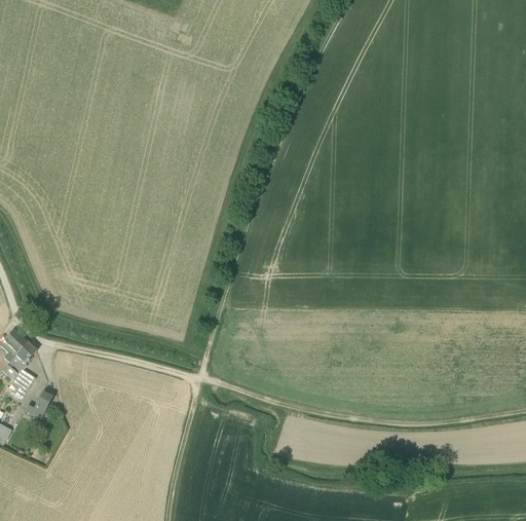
[(27,342),(13,329),(3,340),(4,342),(0,345),(7,352),(8,352),(3,357),(8,362),(9,361),(27,342)]
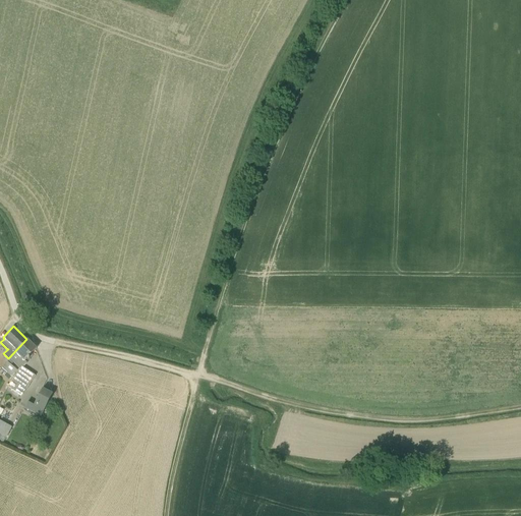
[(23,359),(36,347),(26,339),(9,357),(19,367),(8,386),(20,394),(24,387),(25,388),(35,375),(22,366),(26,361),(23,359)]
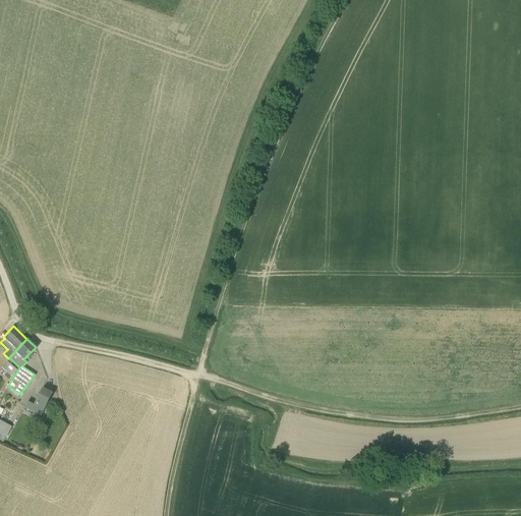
[(9,378),(10,379),(11,378),(10,377),(16,368),(7,360),(6,360),(0,367),(0,370),(8,379),(9,378)]
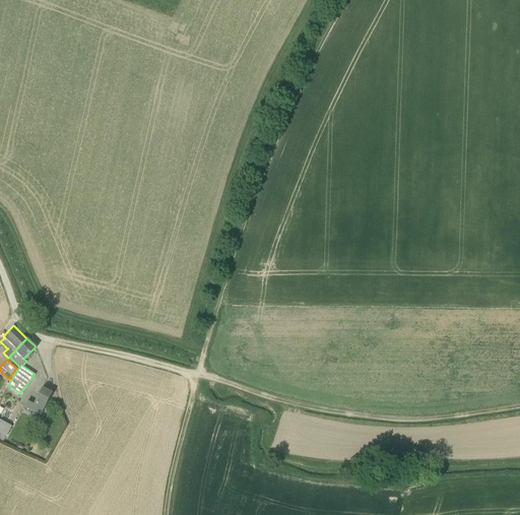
[(39,416),(52,391),(42,386),(33,402),(27,399),(24,405),(24,406),(22,409),(30,412),(31,409),(36,411),(35,414),(39,416)]
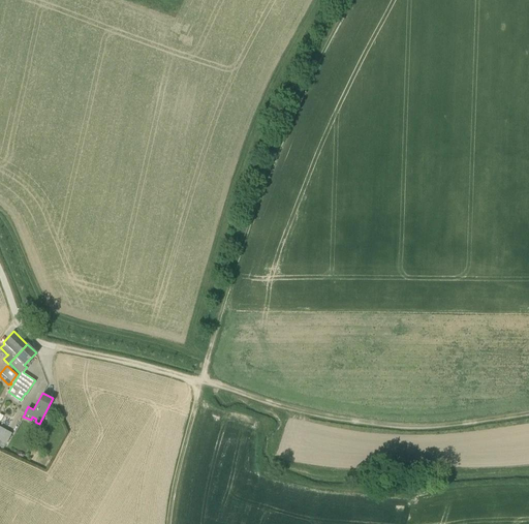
[(11,432),(0,426),(0,447),(2,449),(5,442),(6,442),(11,432)]
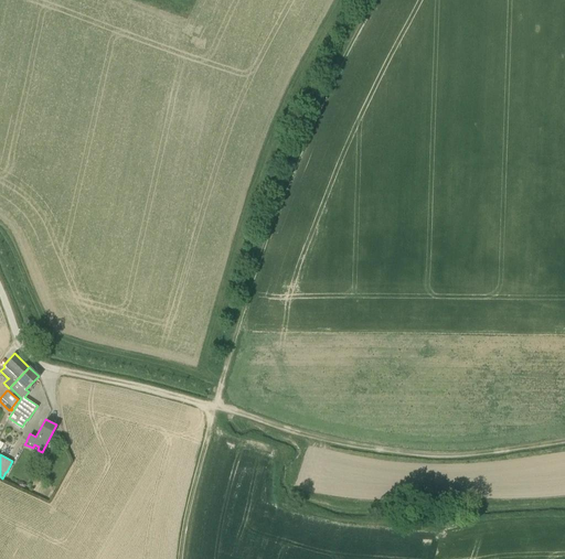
All buildings are outlined.
